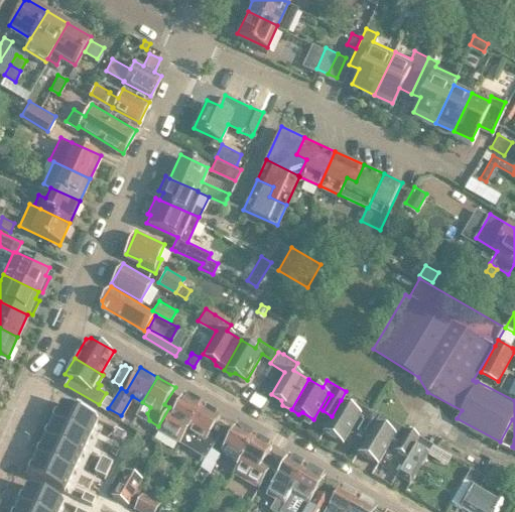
[(185,393),(174,410),(169,407),(158,426),(159,426),(158,428),(180,440),(187,428),(203,403),(185,393)]
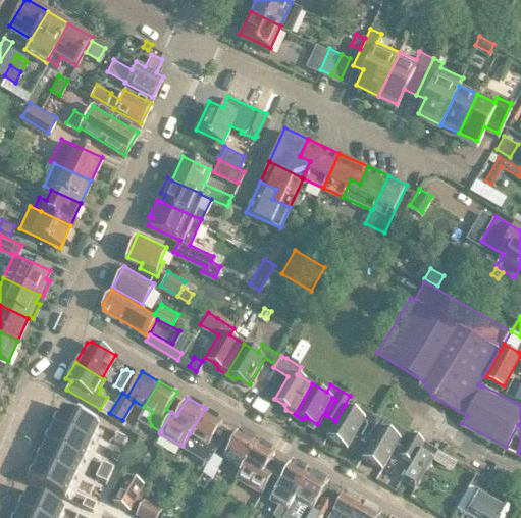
[(60,404),(52,422),(90,441),(99,421),(60,404)]
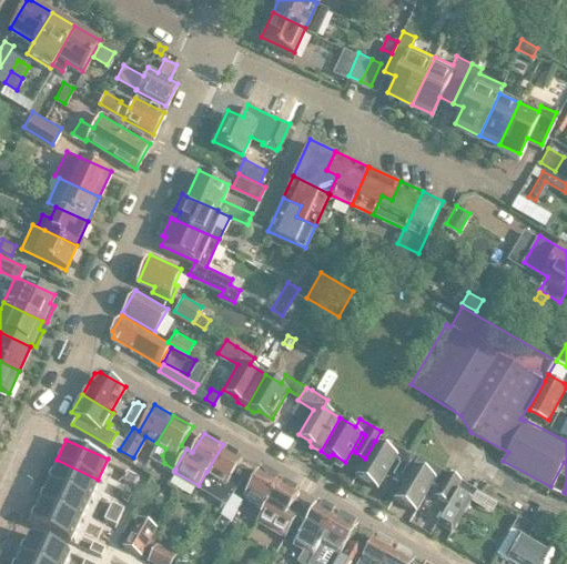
[(380,486),(397,455),(398,456),(398,459),(400,460),(393,471),(405,479),(418,456),(418,455),(411,451),(409,453),(392,443),(388,449),(375,441),(365,459),(366,460),(358,474),(380,486)]
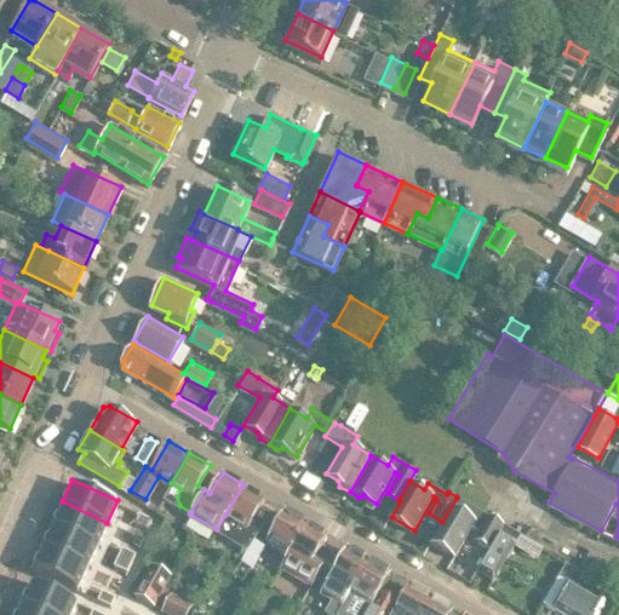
[(264,496),(244,484),(225,515),(217,529),(246,547),(262,522),(253,516),(264,496)]
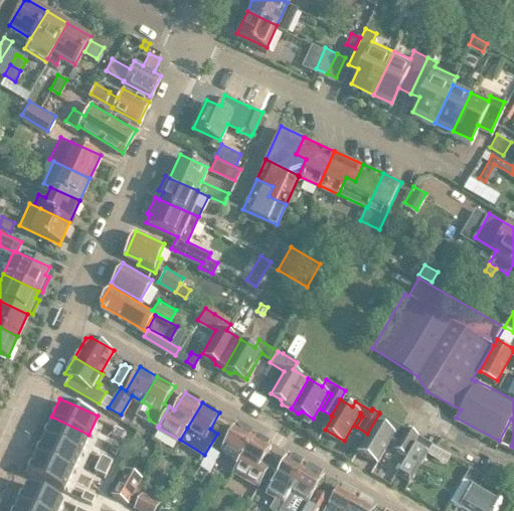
[(429,449),(414,441),(418,435),(404,427),(403,428),(379,413),(367,434),(358,449),(378,461),(392,437),(398,441),(394,447),(407,454),(397,471),(411,479),(429,449)]
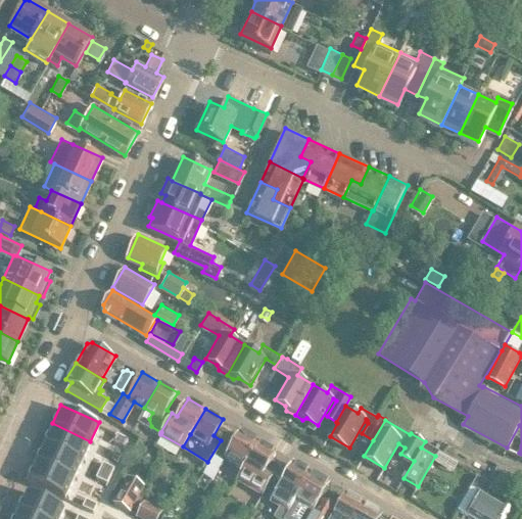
[(52,423),(43,441),(82,459),(90,441),(52,423)]
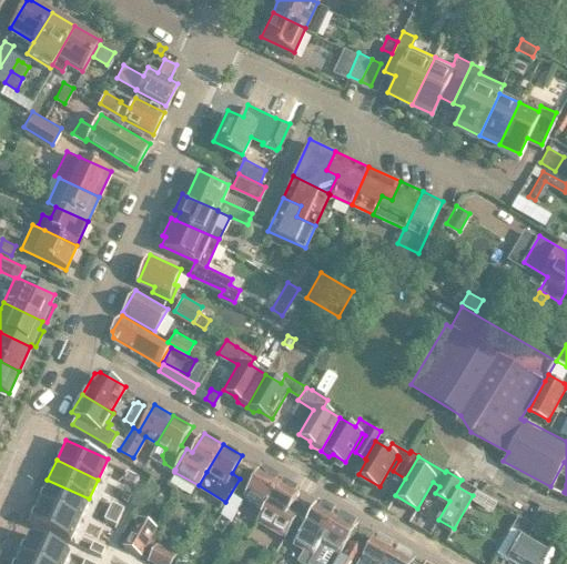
[(122,465),(118,476),(134,483),(139,473),(122,465)]
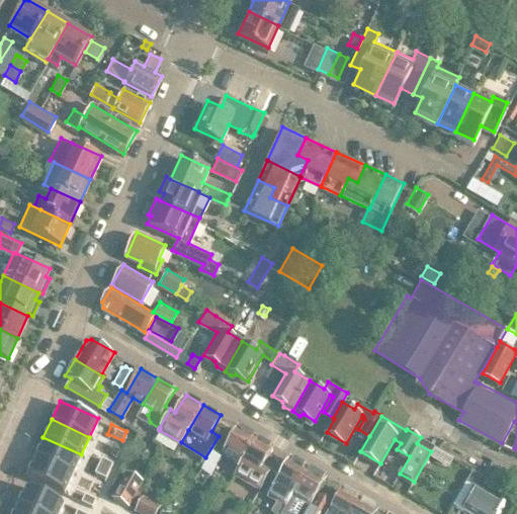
[(223,450),(241,461),(256,435),(239,425),(223,450)]
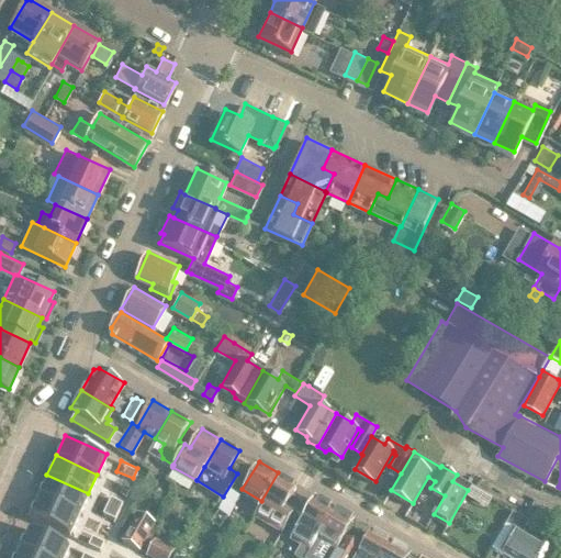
[(278,472),(261,501),(254,512),(281,529),(293,509),(284,503),(296,484),(278,472)]
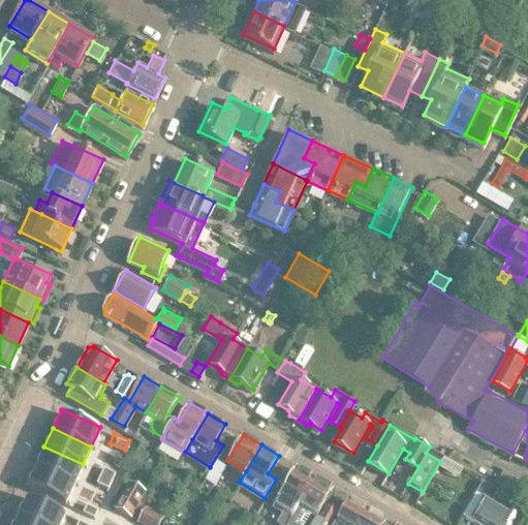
[(43,446),(35,464),(74,483),(83,464),(43,446)]
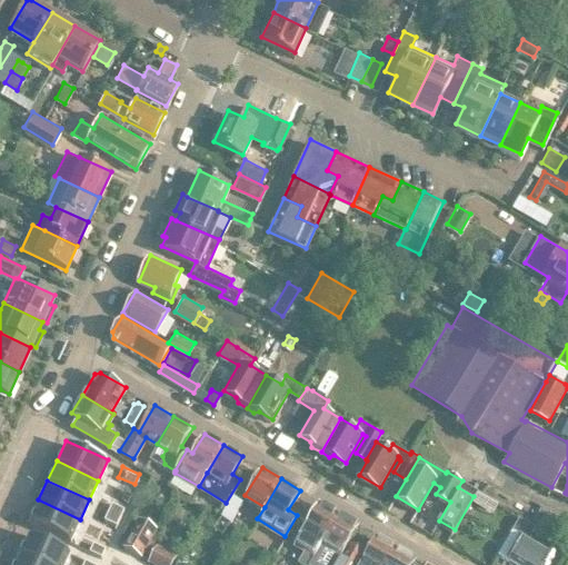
[(492,511),(498,501),(478,489),(472,498),(492,511)]
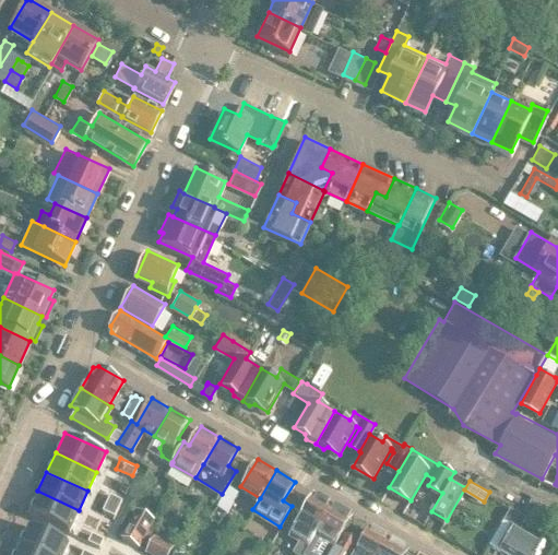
[(238,489),(229,485),(224,495),(223,494),(217,504),(227,509),(238,489)]
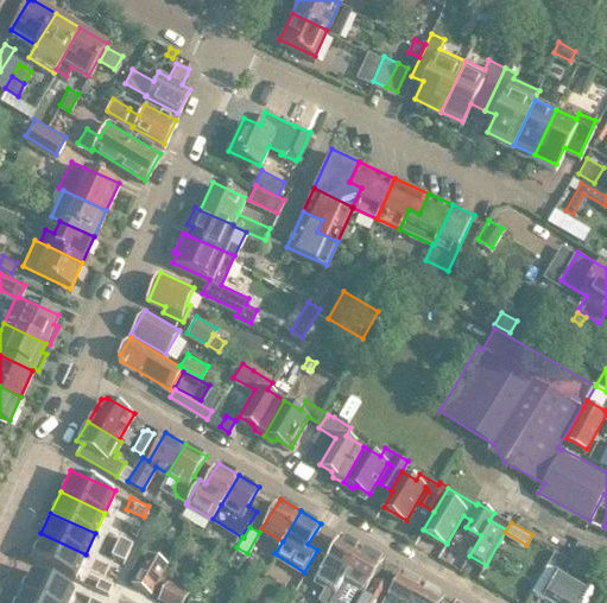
[(117,531),(112,541),(128,548),(133,539),(117,531)]
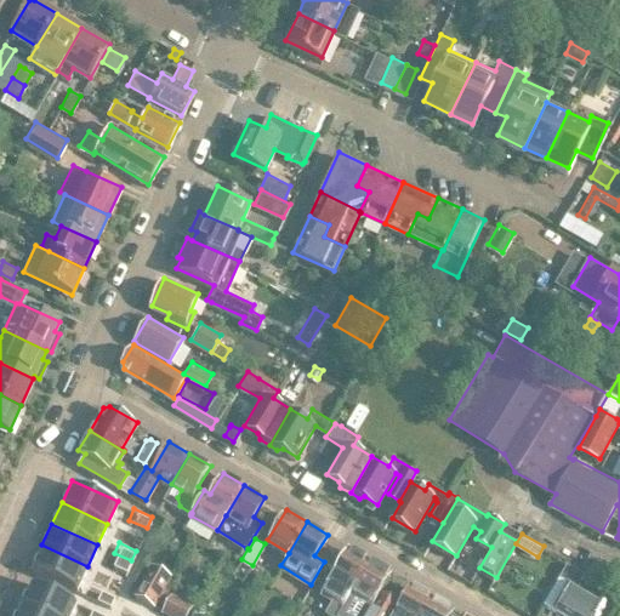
[(41,545),(32,568),(77,588),(87,566),(41,545)]
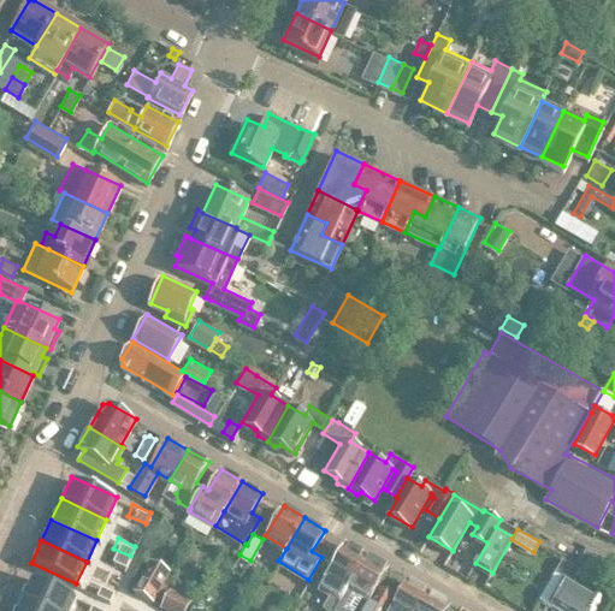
[(346,543),(346,544),(327,573),(333,577),(324,597),(329,600),(324,609),(329,610),(331,610),(367,555),(346,543)]
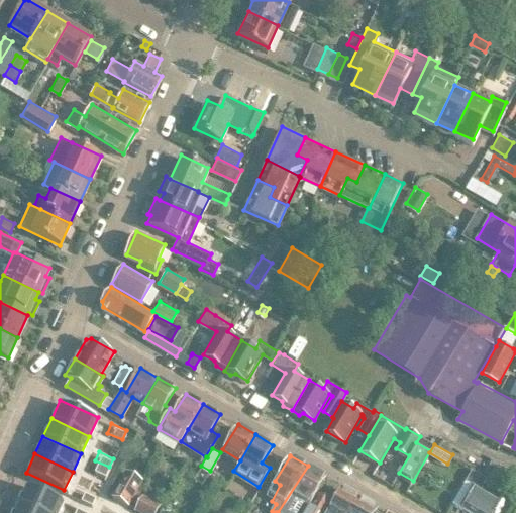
[(95,460),(91,469),(105,476),(109,467),(95,460)]
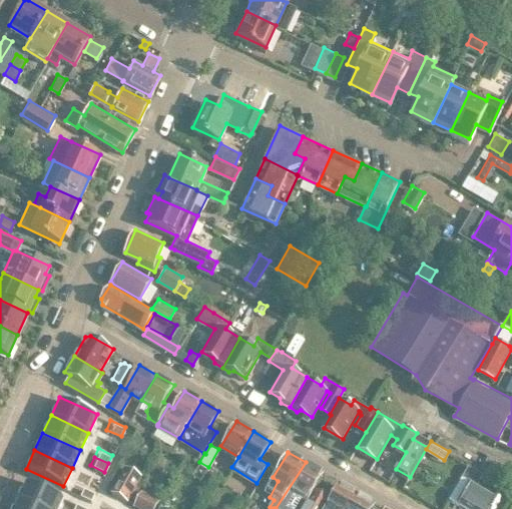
[(290,487),(291,487),(291,488),(307,497),(300,508),(311,508),(322,492),(314,488),(321,477),(320,476),(323,472),(306,462),(290,487)]
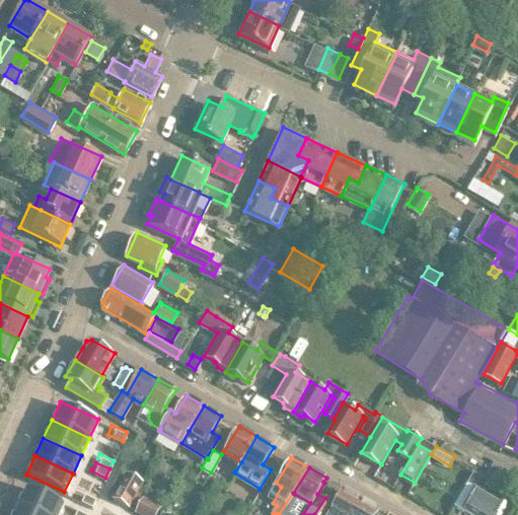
[(112,496),(128,505),(142,480),(126,470),(112,496)]
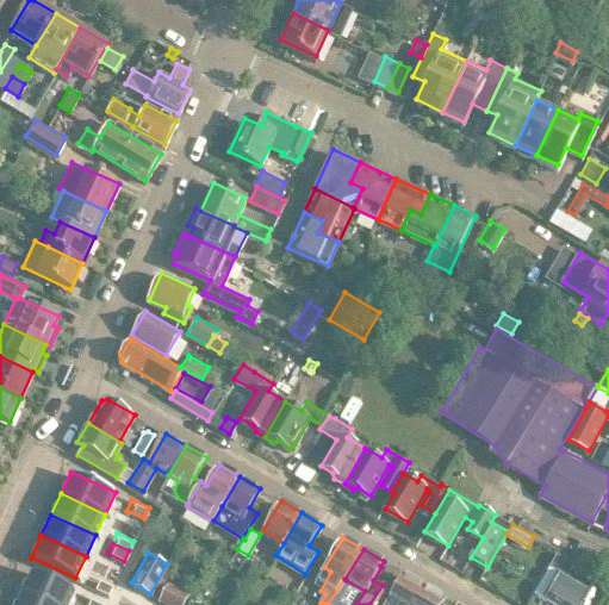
[(536,592),(544,596),(558,604),(588,604),(596,592),(569,575),(576,563),(559,554),(536,592)]
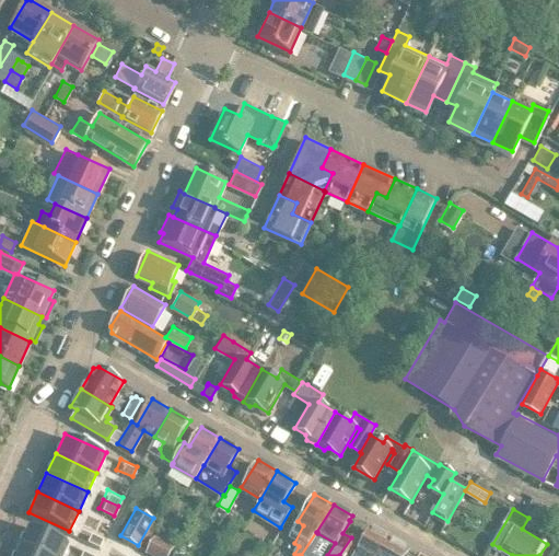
[(27,523),(19,543),(45,555),(62,555),(69,542),(27,523)]
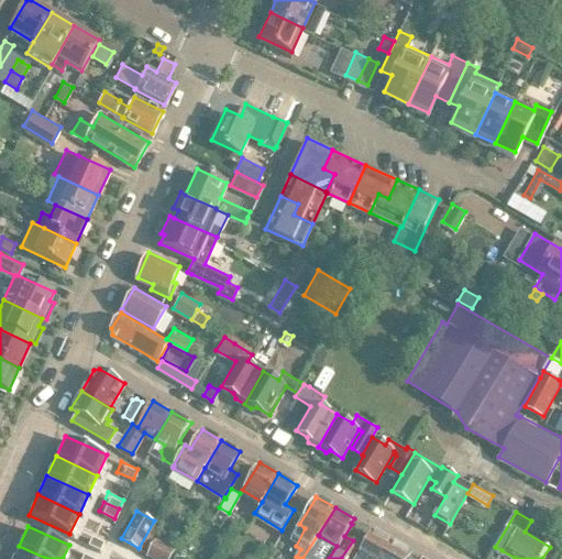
[(356,558),(381,558),(392,540),(373,529),(363,547),(356,557),(359,558),(356,558)]
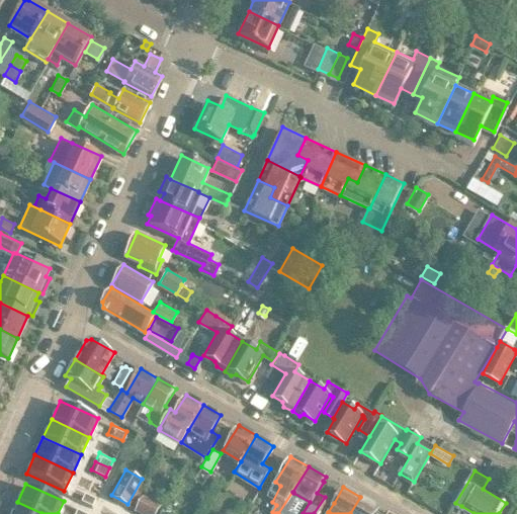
[(82,488),(78,498),(92,504),(96,495),(82,488)]
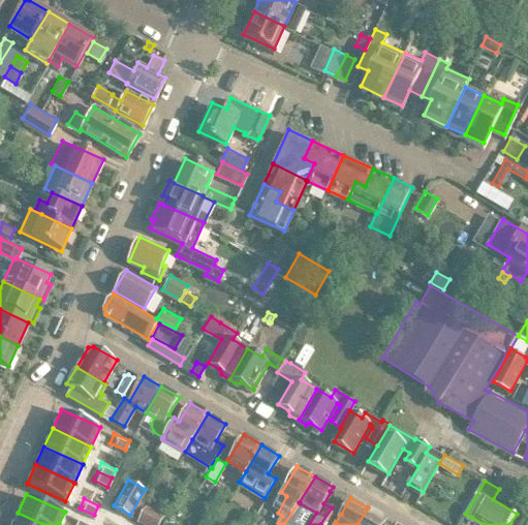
[(138,520),(148,524),(158,524),(165,514),(147,504),(138,520)]
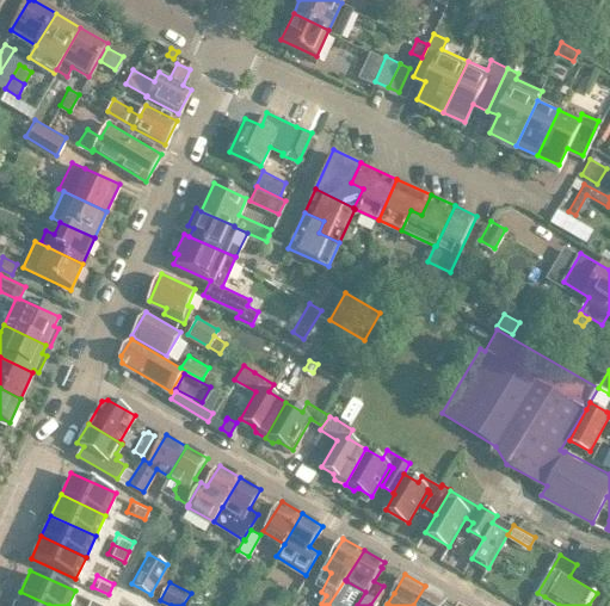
[(450,605),(443,603),(445,598),(425,586),(413,605),(450,605)]
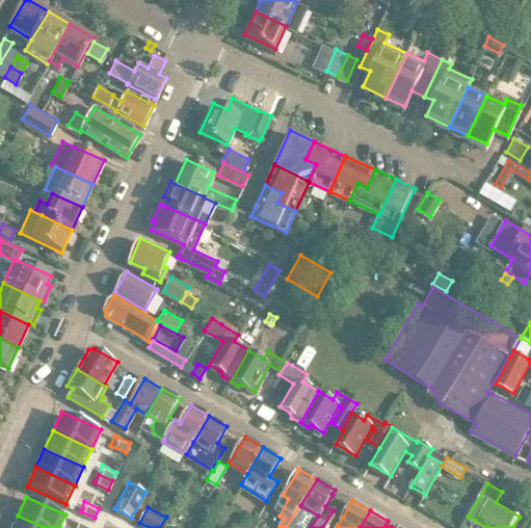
[(43,527),(18,516),(11,527),(43,527)]
